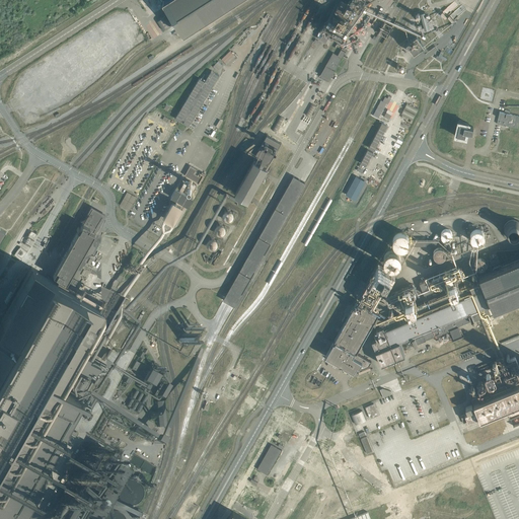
[(164,0),(163,1),(164,3),(166,5),(180,27),(183,33),(235,0),(164,0)]
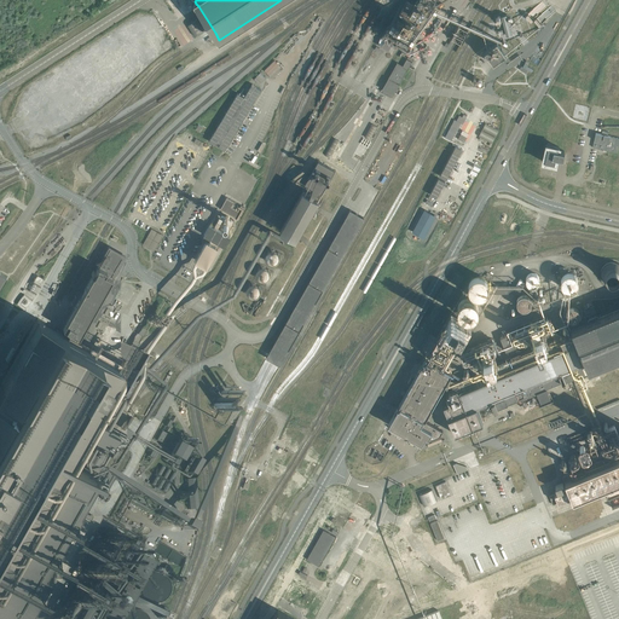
[(418,24),(418,25),(417,27),(416,28),(416,29),(415,30),(416,30),(417,32),(420,33),(421,32),(422,29),(423,27),(424,25),(424,24),(426,23),(427,21),(427,19),(427,18),(426,18),(424,18),(424,17),(423,17),(422,19),(421,22),(420,22),(418,23),(418,24)]
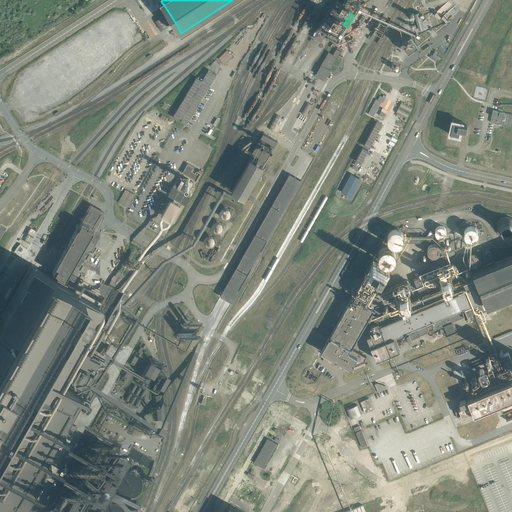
[(155,21),(161,30),(169,24),(163,15),(155,21)]
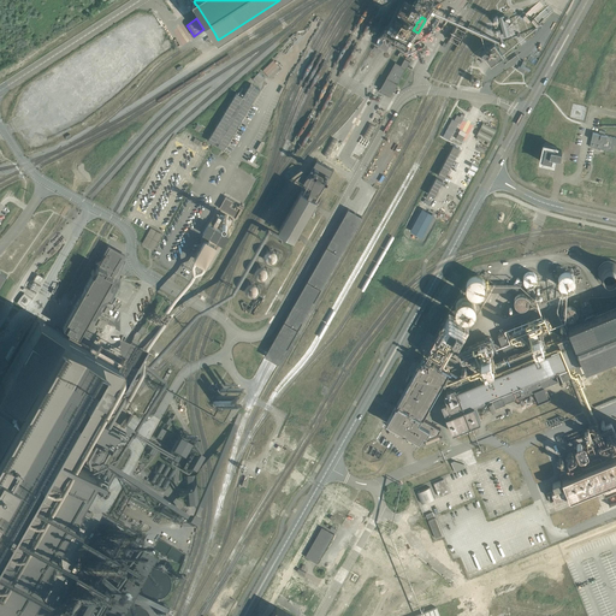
[(461,29),(456,25),(449,39),(454,41),(458,45),(467,31),(461,29)]
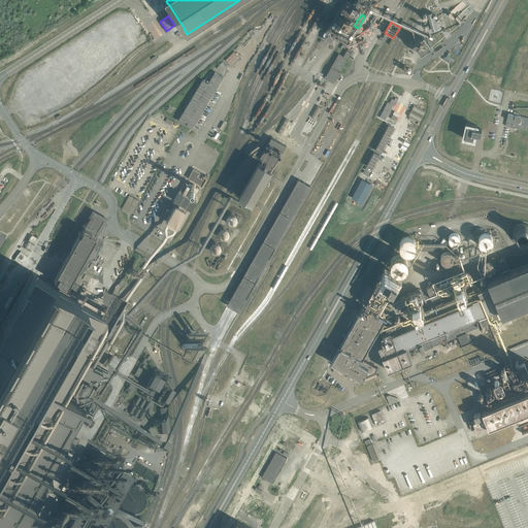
[(424,36),(413,43),(421,55),(431,46),(424,36)]
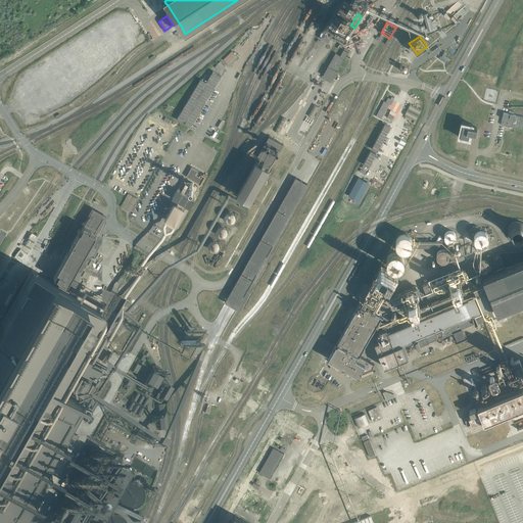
[(351,40),(349,45),(357,49),(360,43),(351,40)]
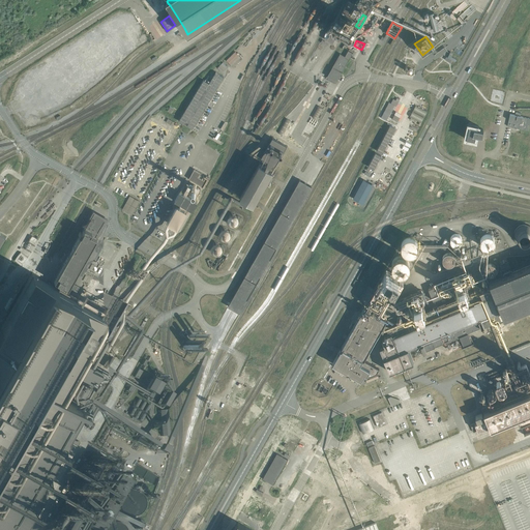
[(230,63),(234,60),(237,63),(242,58),(235,51),(227,60),(230,63)]
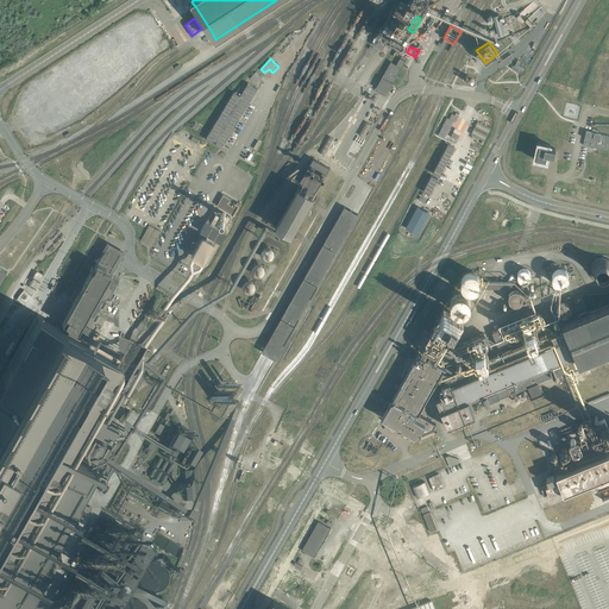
[(406,61),(400,58),(396,64),(390,62),(376,88),(377,88),(376,90),(383,95),(385,93),(387,94),(406,61)]
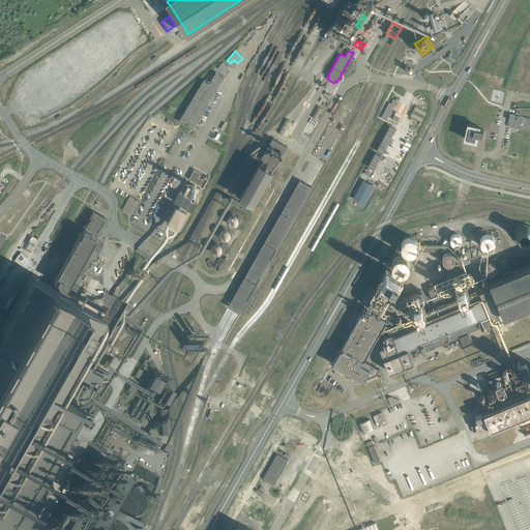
[(194,95),(178,121),(184,124),(185,121),(188,123),(186,125),(193,129),(208,104),(194,95)]
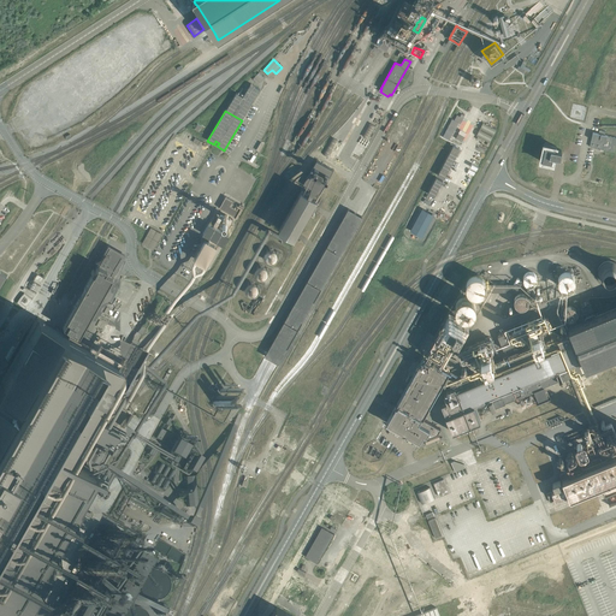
[(368,138),(375,125),(371,123),(363,136),(368,138)]
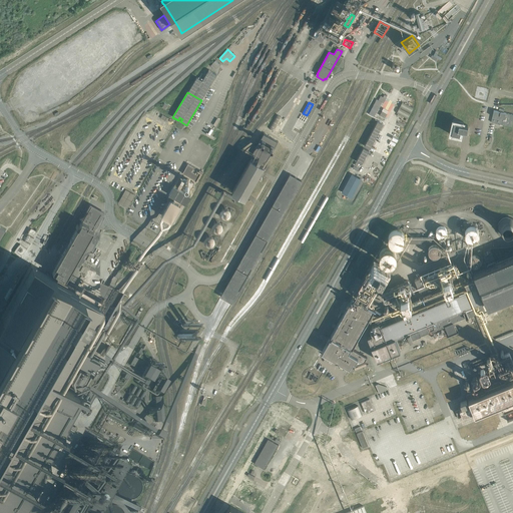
[(411,113),(413,108),(402,102),(399,107),(411,113)]
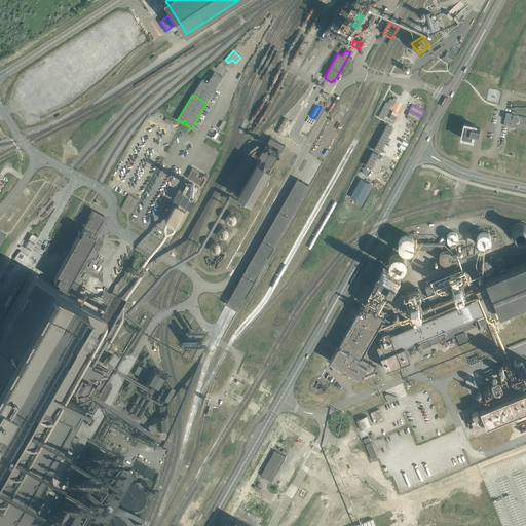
[(420,117),(409,111),(406,116),(408,116),(417,121),(420,117)]
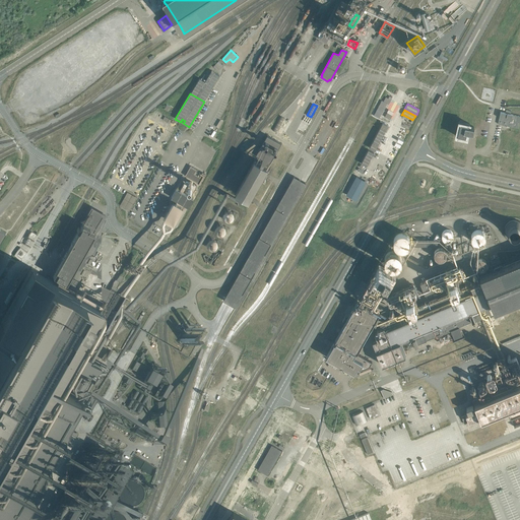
[(519,116),(510,114),(511,111),(506,110),(505,113),(501,112),(498,124),(512,127),(518,128),(519,121),(519,116)]
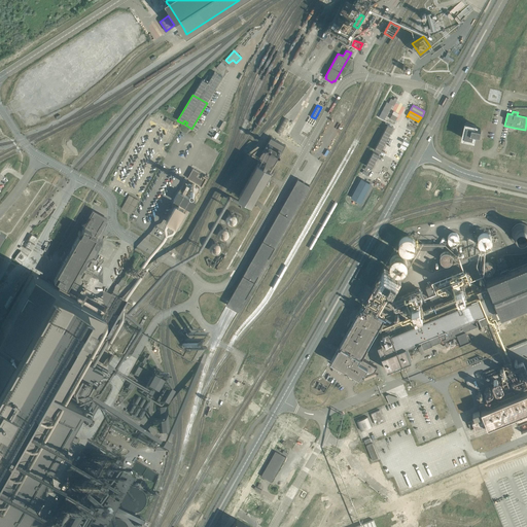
[(276,132),(280,134),(288,119),(284,117),(276,132)]
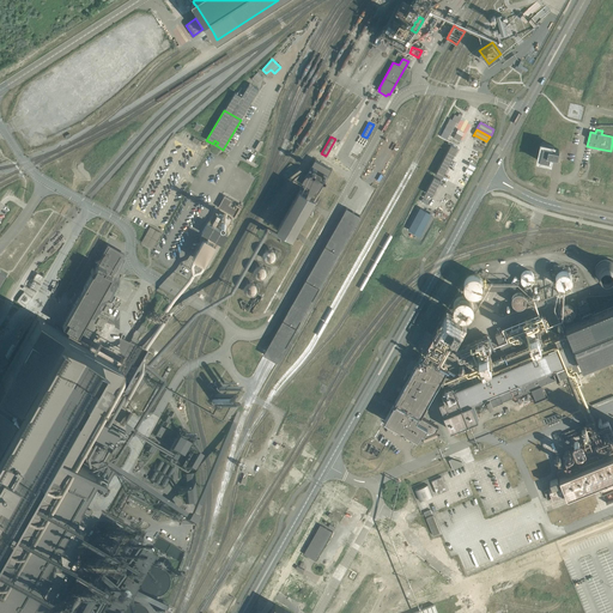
[(541,144),(540,144),(538,161),(550,163),(552,156),(557,157),(558,150),(553,149),(553,146),(541,144)]
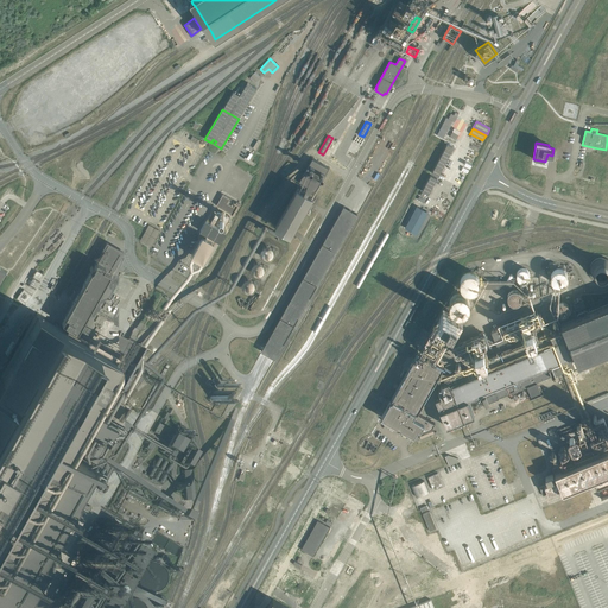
[(454,147),(447,144),(431,173),(438,176),(454,147)]
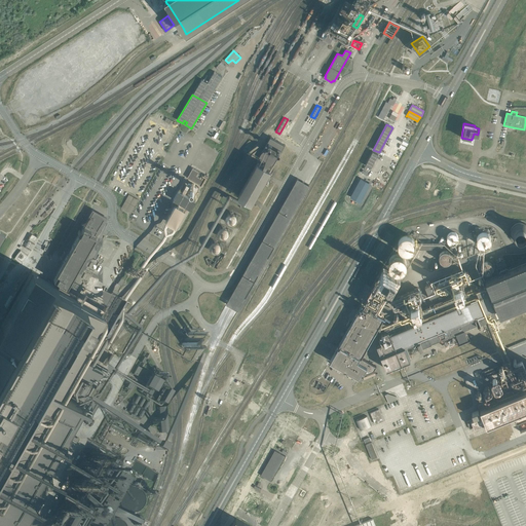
[(218,141),(221,135),(216,132),(212,138),(218,141)]
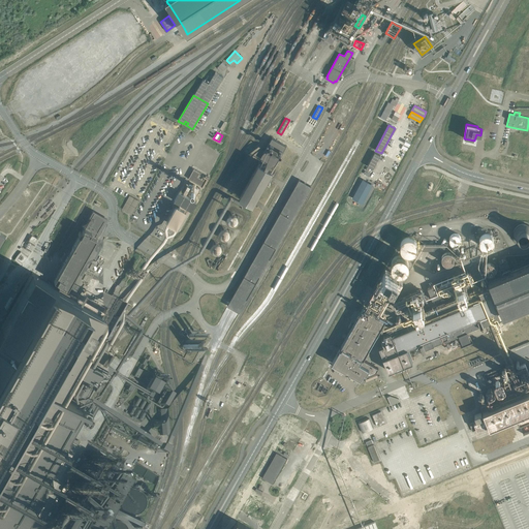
[(260,158),(274,166),(279,159),(286,146),(272,137),(265,151),(260,158)]
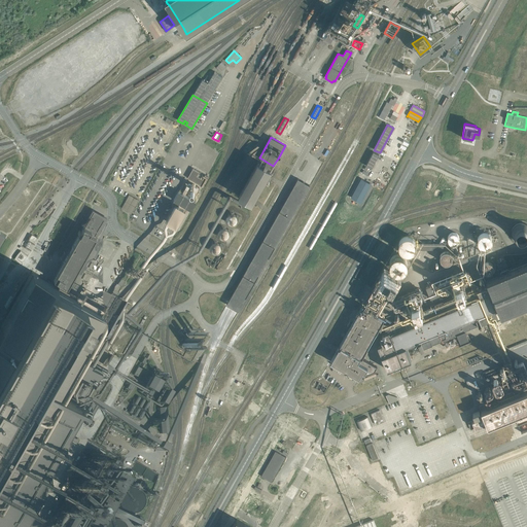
[(373,151),(365,166),(372,169),(379,154),(373,151)]
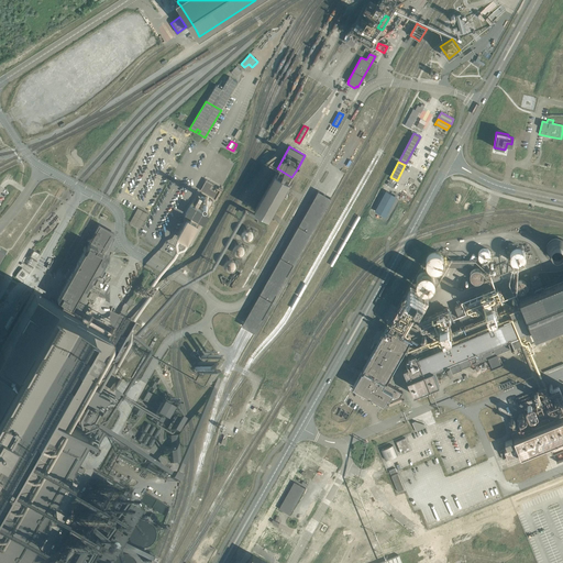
[(318,191),(310,206),(307,211),(250,311),(242,326),(245,327),(251,330),(254,332),(265,315),(268,309),(322,214),(331,198),(318,191)]
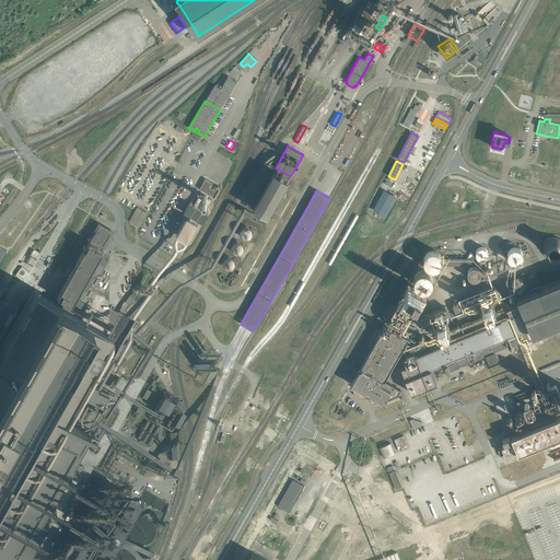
[(34,195),(31,200),(41,206),(44,200),(34,195)]
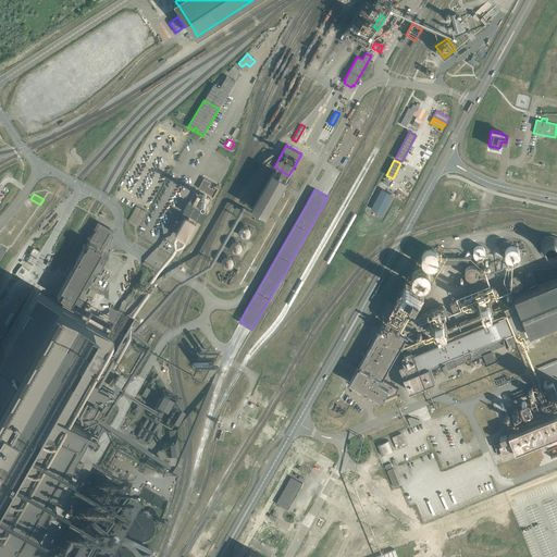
[(139,225),(147,212),(136,206),(128,220),(138,225),(139,225)]
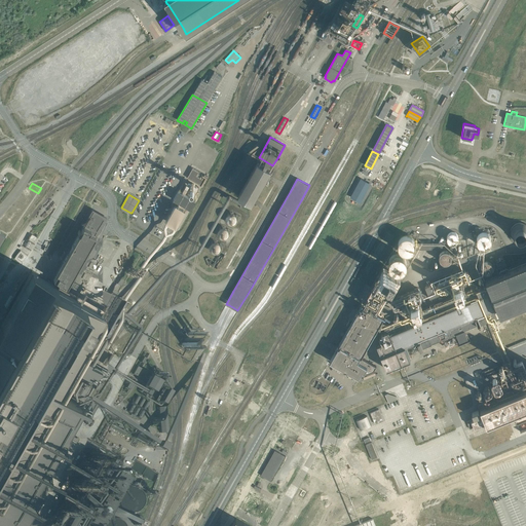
[(236,219),(236,217),(235,216),(234,215),(233,215),(232,214),(230,215),(228,216),(227,217),(227,219),(227,221),(228,222),(230,224),(231,224),(233,224),(234,223),(235,223),(236,221),(236,220),(236,219)]
